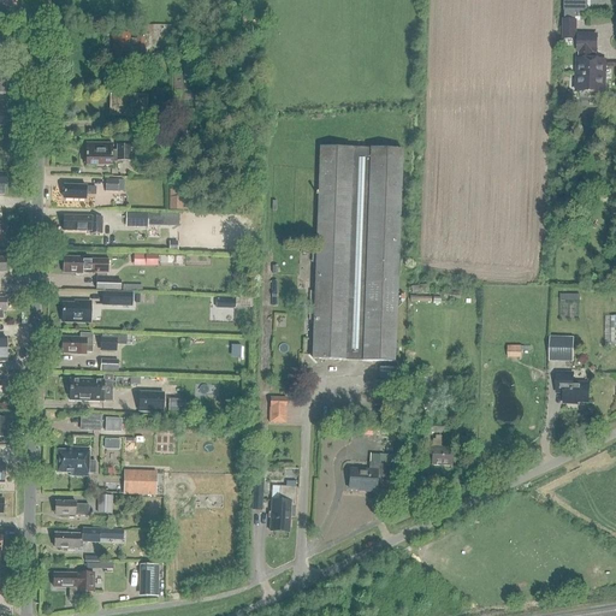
[(563,39),(574,39),(575,21),(563,21),(563,39)]
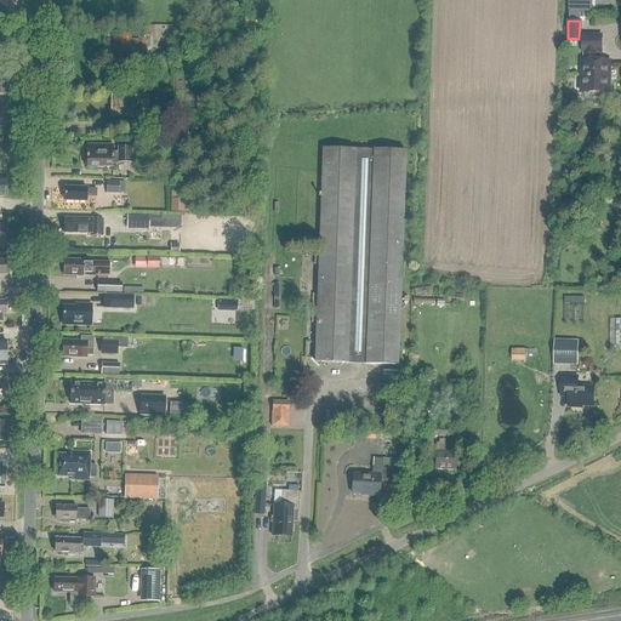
[(160,36),(165,43),(177,33),(171,27),(160,36)]
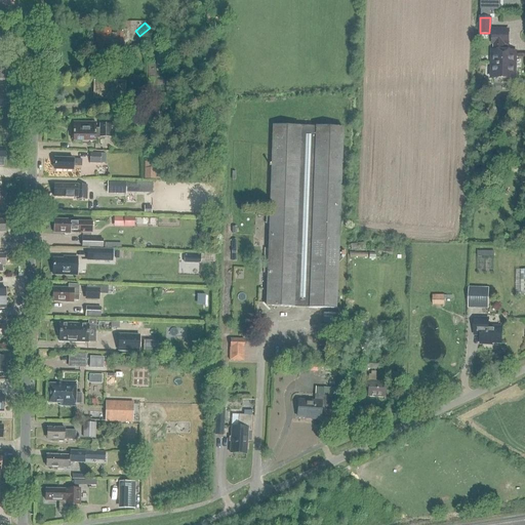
[(123,33),(116,33),(116,35),(110,35),(110,30),(95,30),(94,51),(97,51),(110,51),(110,46),(116,46),(116,45),(122,45),(123,33)]
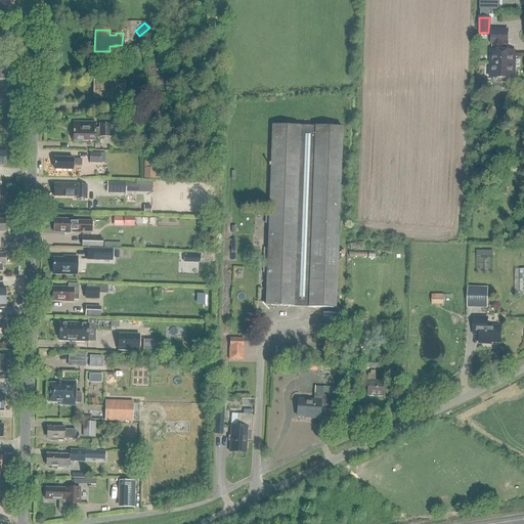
[(501,78),(511,75),(511,69),(513,69),(514,52),(505,52),(505,44),(507,44),(507,31),(491,31),(491,44),(492,44),(491,51),(491,66),(493,66),(492,74),(501,78)]
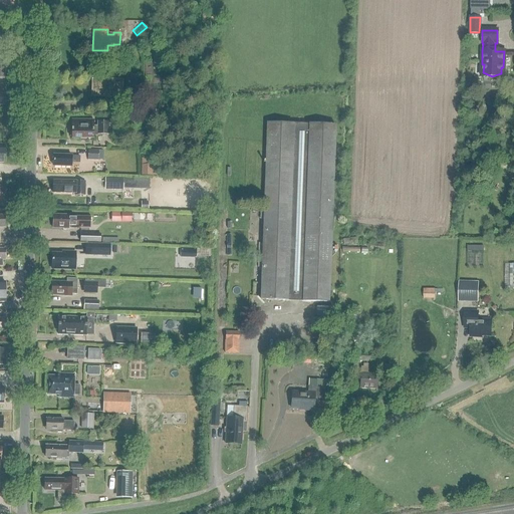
[(125,75),(125,92),(136,92),(136,75),(125,75)]
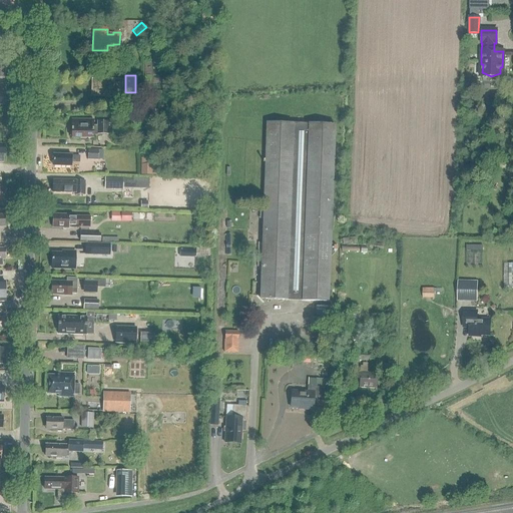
[(91,96),(121,96),(121,81),(92,80),(91,96)]
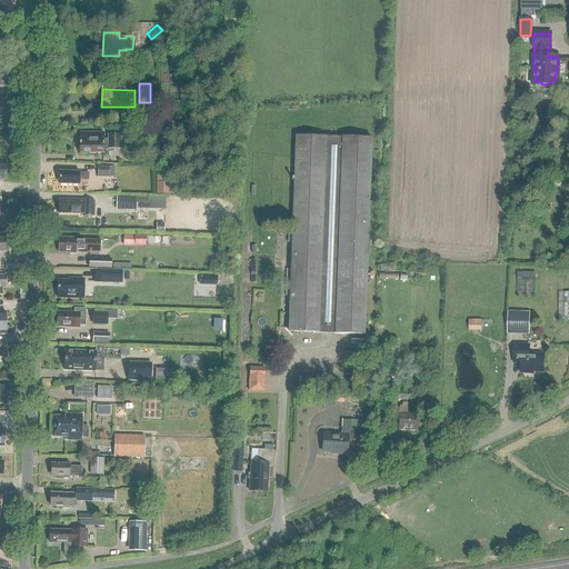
[(171,110),(171,102),(161,102),(161,120),(169,120),(169,110),(171,110)]
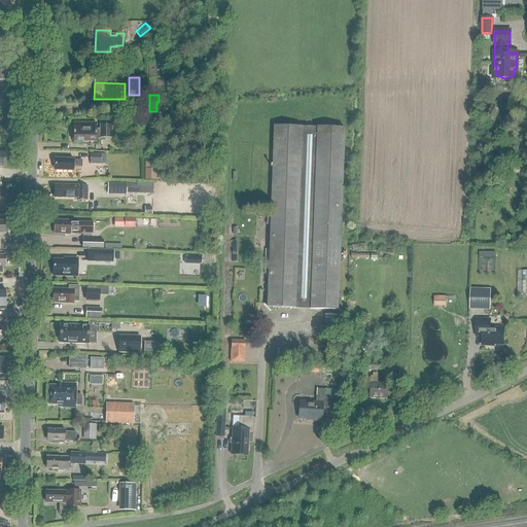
[(97,124),(90,124),(73,123),(73,135),(71,137),(71,139),(73,140),(73,142),(80,143),(89,143),(95,143),(95,138),(99,139),(111,139),(119,139),(119,126),(111,125),(100,125),(99,130),(97,130),(97,124)]
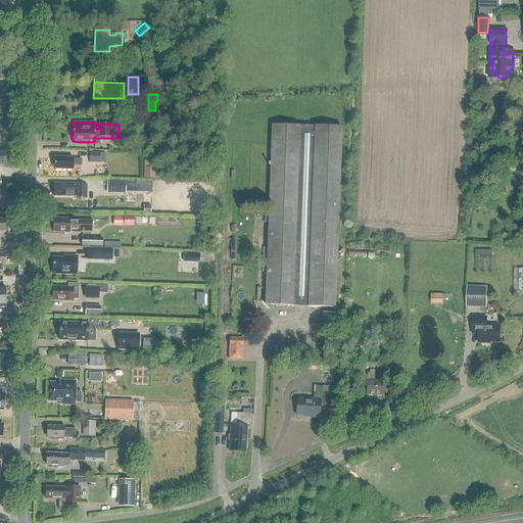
[(262,302),(269,310),(272,305),(334,307),(339,128),(270,125),(267,248),(267,252),(265,298),(262,302)]
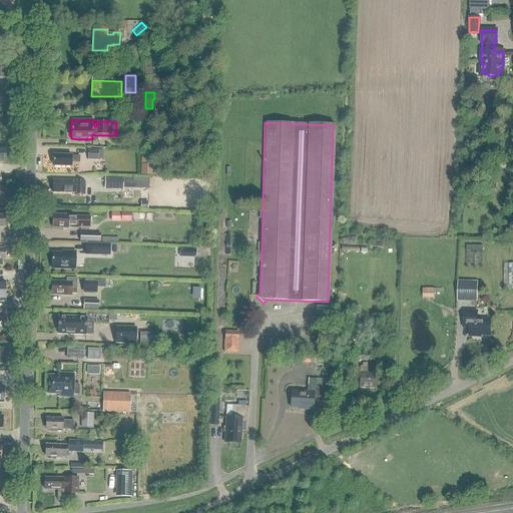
[(98,160),(98,159),(102,159),(103,151),(98,150),(88,150),(87,160),(98,160)]
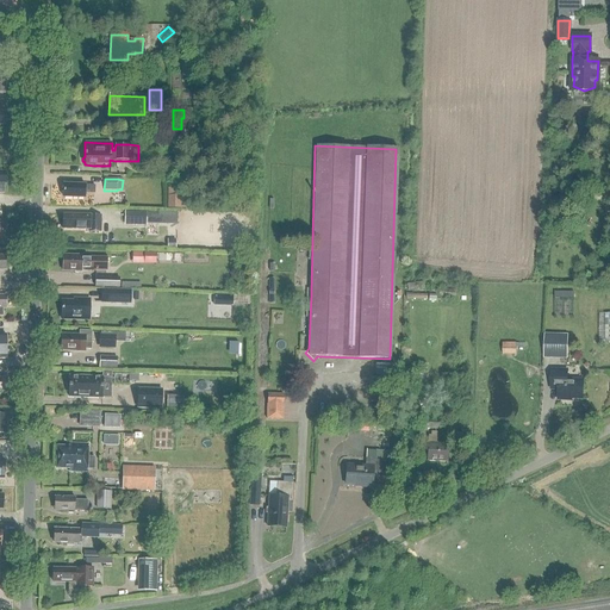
[(94,193),(94,186),(85,186),(85,185),(63,185),(63,198),(85,199),(85,193),(94,193)]
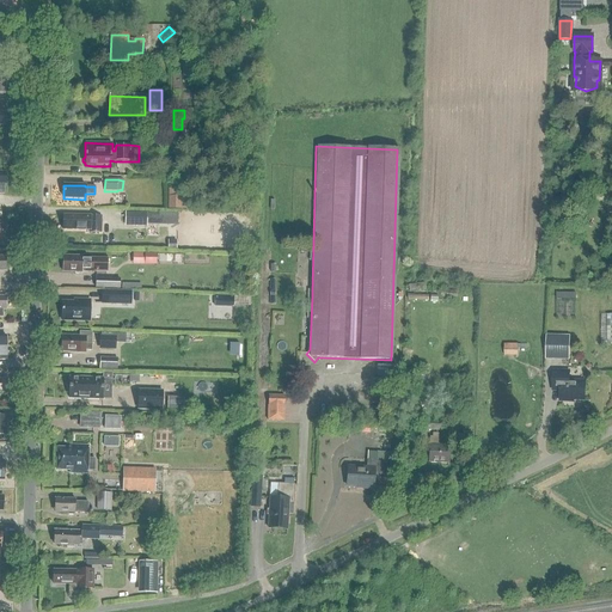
[(124,225),(146,225),(158,225),(158,213),(146,213),(124,213),(124,225)]
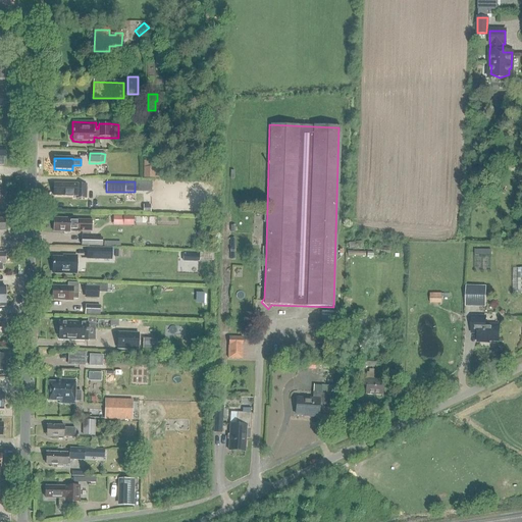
[(53,196),(71,197),(75,197),(75,199),(86,199),(86,185),(53,184),(53,196)]
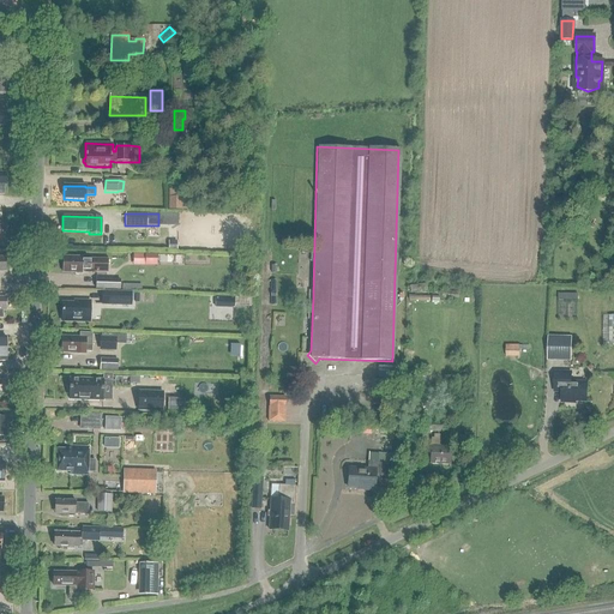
[(107,272),(107,260),(88,259),(82,259),(82,258),(62,257),(62,260),(61,260),(61,266),(62,266),(62,272),(74,274),(74,275),(80,275),(80,274),(82,274),(82,271),(86,272),(107,272)]
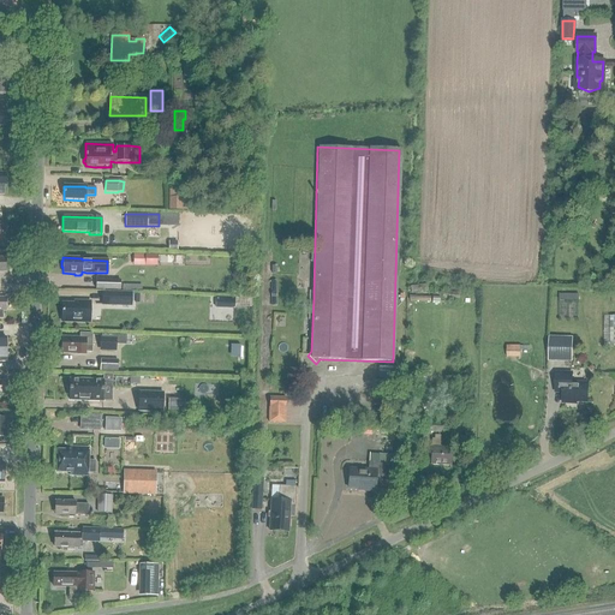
[(119,291),(120,281),(96,280),(95,290),(119,291)]
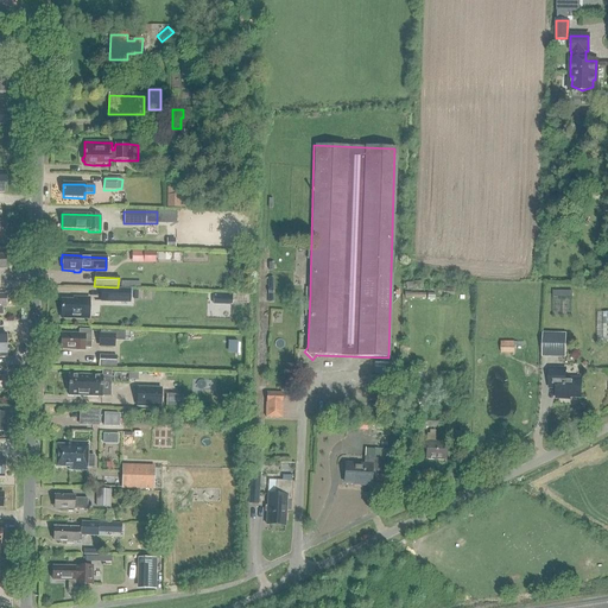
[(100,287),(100,302),(130,303),(130,289),(100,287)]
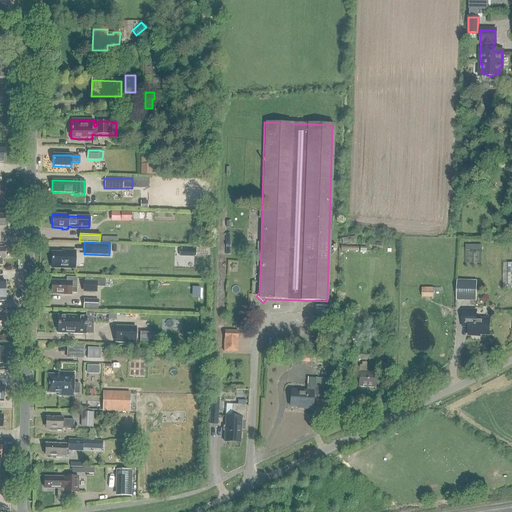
[(187,256),(195,257),(195,249),(187,248),(187,256)]
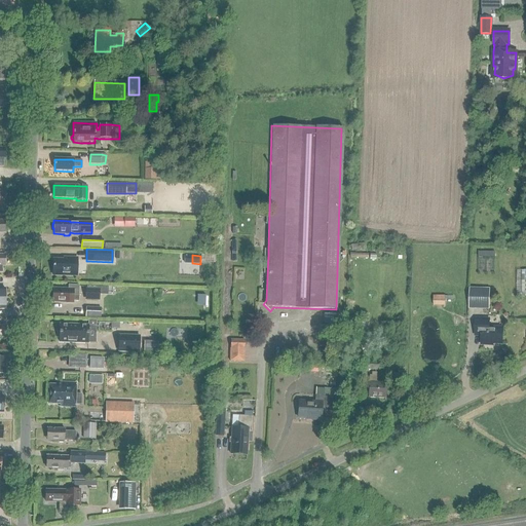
[(68,261),(52,260),(52,275),(77,275),(77,259),(68,259),(68,261)]
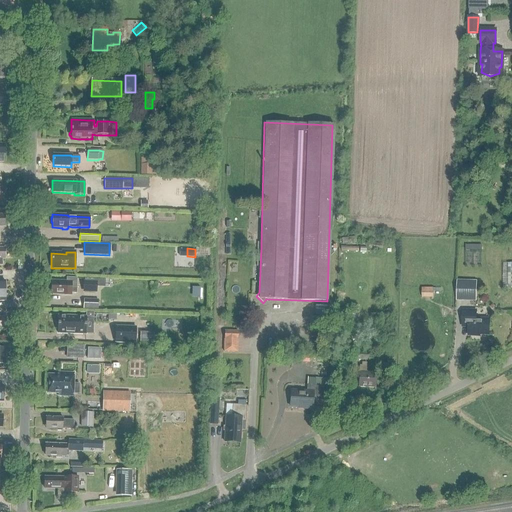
[(76,276),(66,276),(66,282),(51,281),(50,294),(61,294),(61,295),(65,295),(65,294),(66,294),(66,292),(76,292),(76,276)]
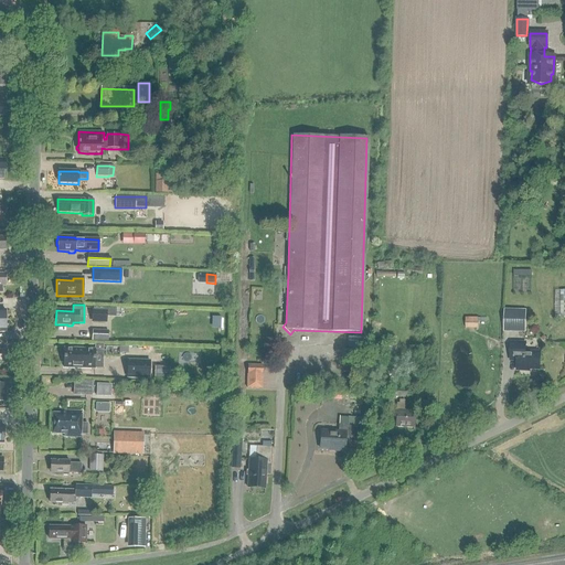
[(526,310),(505,309),(503,309),(503,327),(525,328),(526,310)]
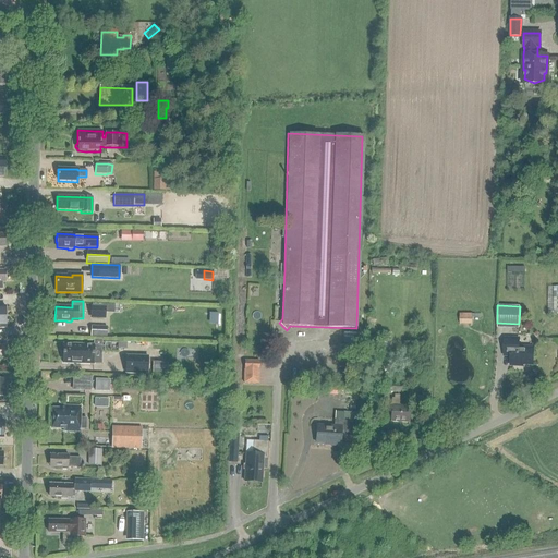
[(104,318),(104,307),(92,307),(92,317),(104,318)]
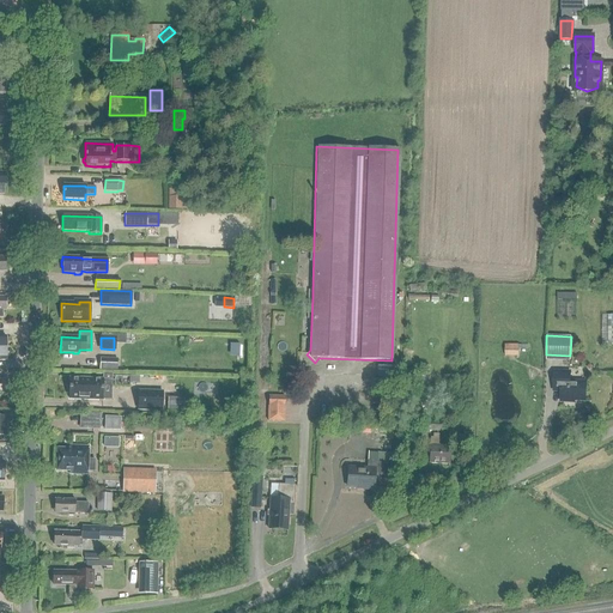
[(504,356),(519,356),(519,345),(504,345),(504,356)]
